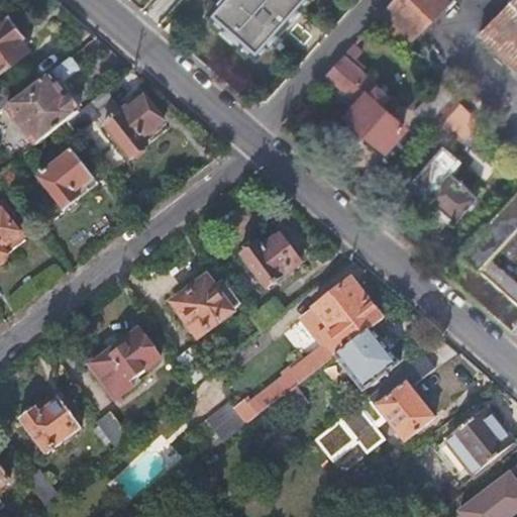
[(218,0),(205,16),(254,62),(309,0),(218,0)]
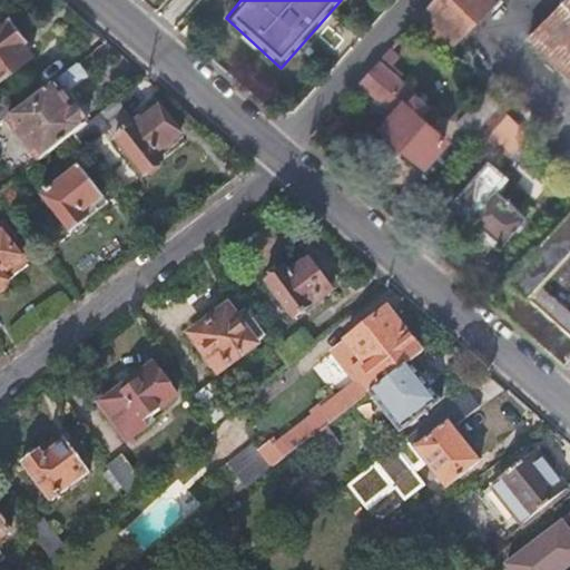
[(432,0),(415,21),(446,53),(494,3),(490,0),(432,0)]
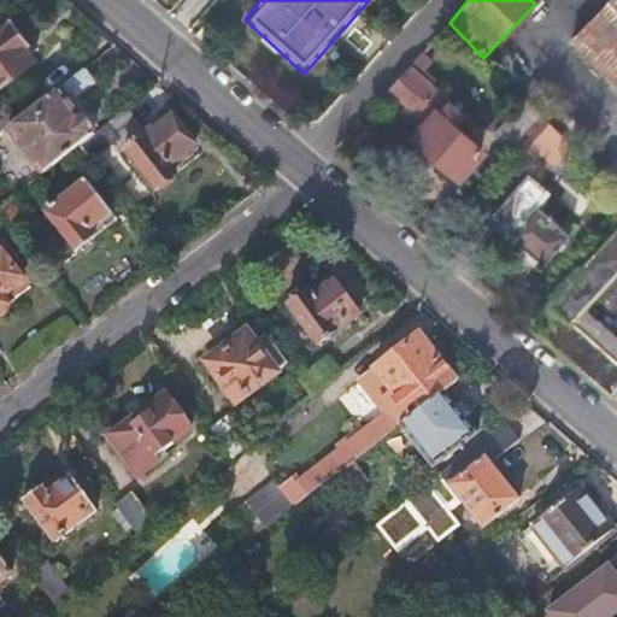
[(616,0),(611,0),(570,45),(616,88),(616,0)]
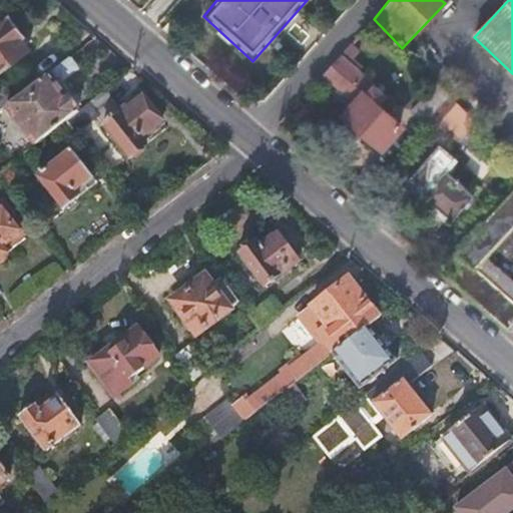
[(9,20),(0,26),(0,71),(27,51),(18,39),(20,35),(9,20)]
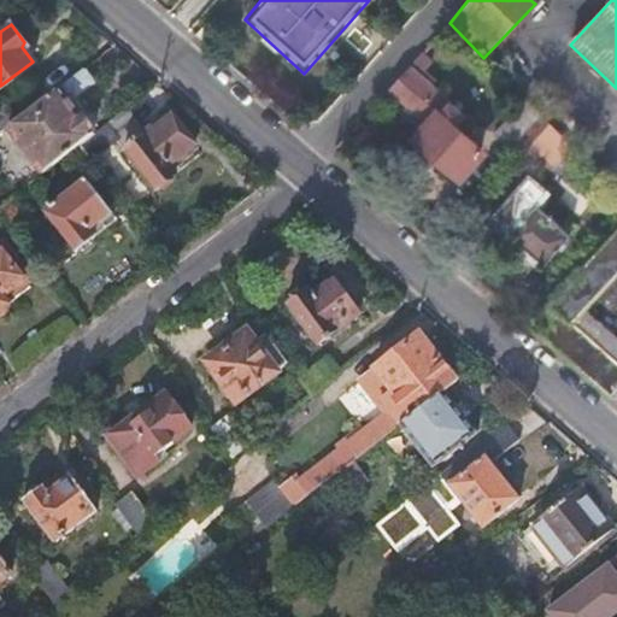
[(200,36),(217,52),(225,41),(209,27),(200,36)]
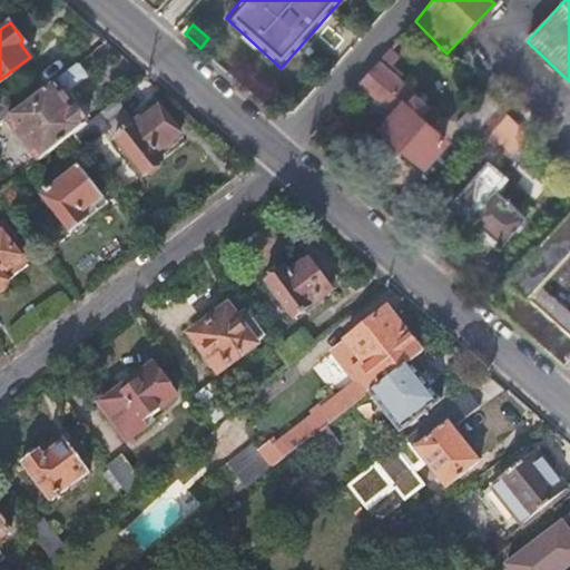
[(390,50),(362,80),(397,111),(385,126),(424,163),(443,140),(419,118),(430,106),(399,77),(402,71),(394,65),(399,58),(390,50)]
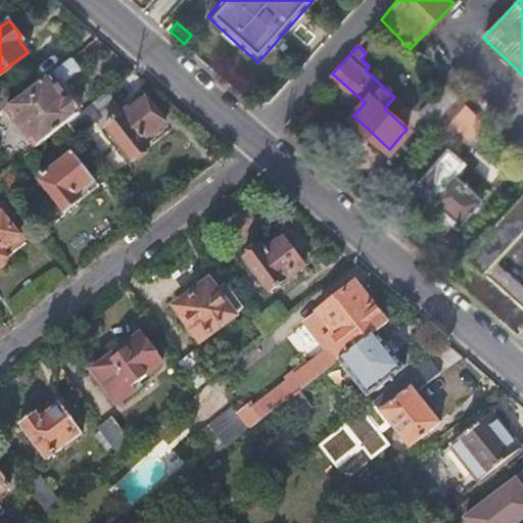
[(81,70),(73,59),(30,92),(7,109),(37,147),(67,124),(80,113),(59,88),(81,70)]
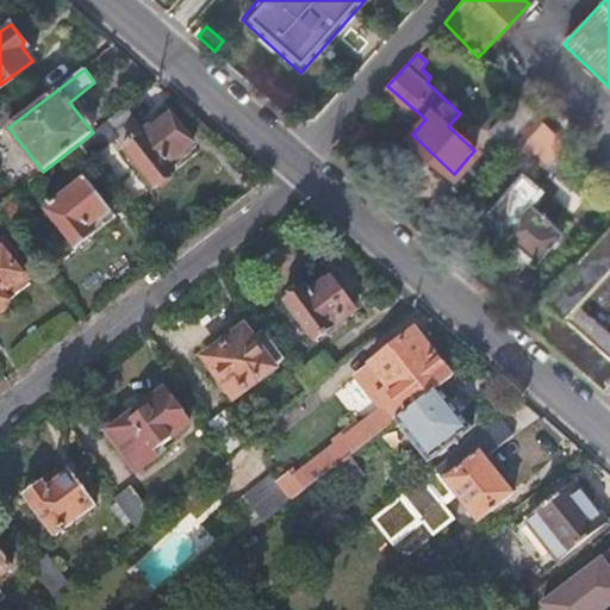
[(0,134),(8,128),(35,107),(24,93),(0,110),(0,134)]
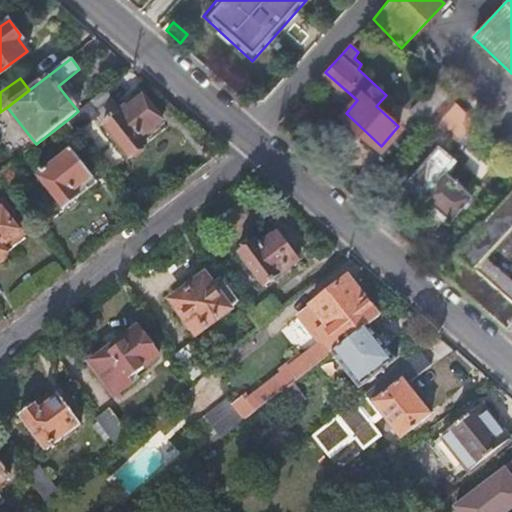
[(410,113),(422,124),(429,115),(448,94),(436,82),(410,113)]
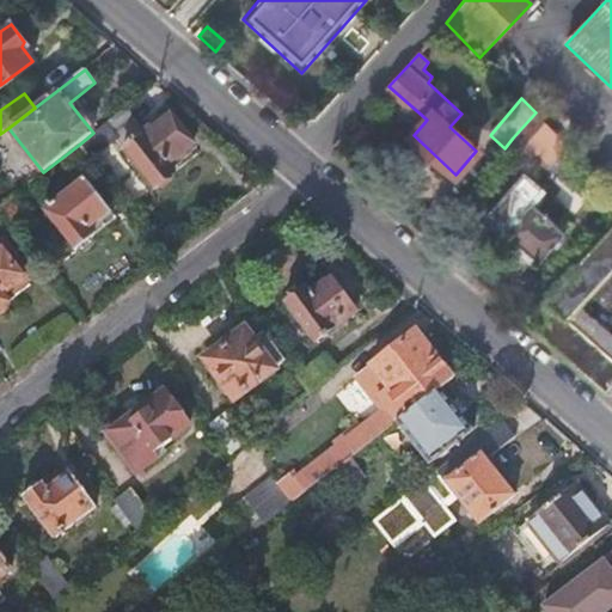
[(126,108),(93,133),(79,145),(99,171),(120,155),(117,153),(123,148),(157,191),(177,177),(171,169),(194,151),(166,116),(145,132),(126,108)]
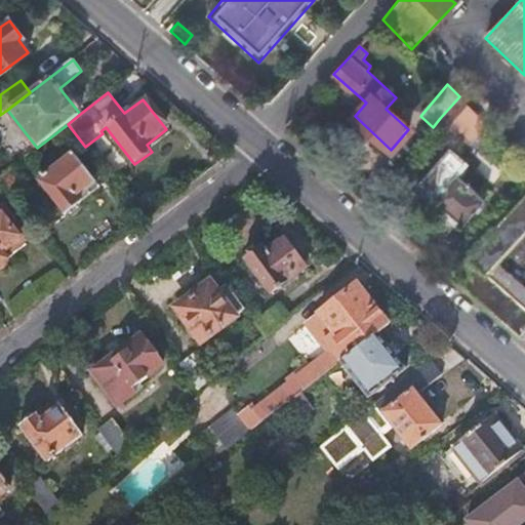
[(459,96),(440,118),(452,129),(456,127),(466,135),(480,119),(459,96)]
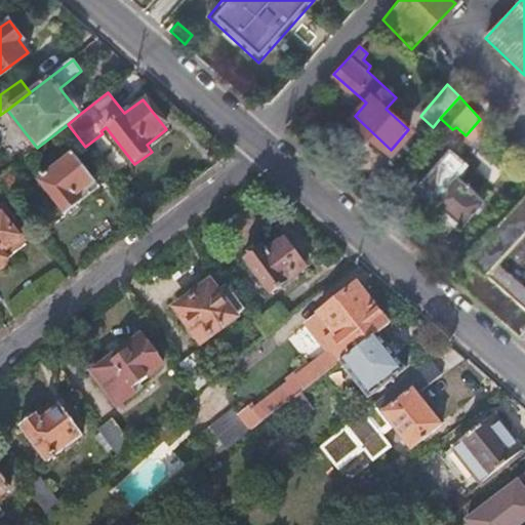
[(413,189),(453,227),(457,220),(461,225),(485,200),(457,174),(467,163),(451,148),(413,189)]
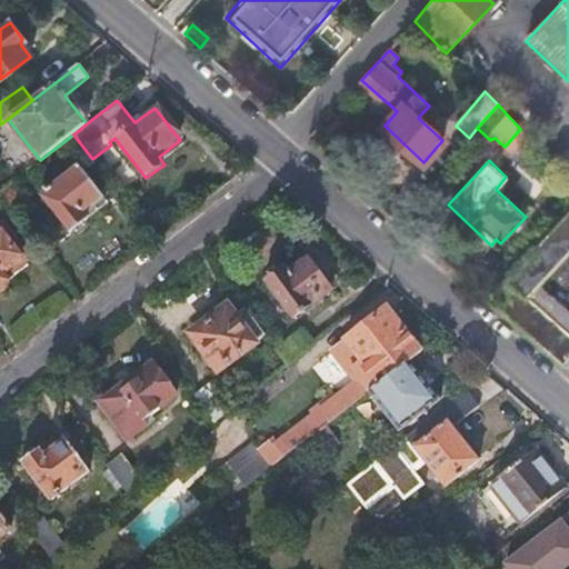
[(79,166),(41,196),(71,235),(88,221),(83,215),(105,198),(79,166)]
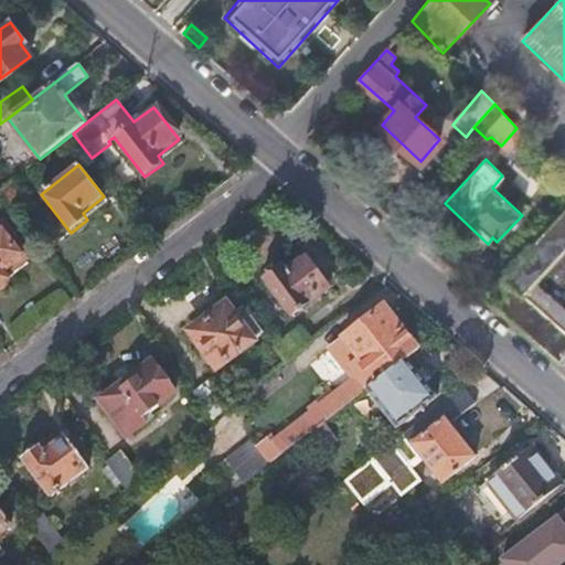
[(564,209),(483,297),(560,362),(564,355),(564,330),(524,295),(564,252),(564,209)]
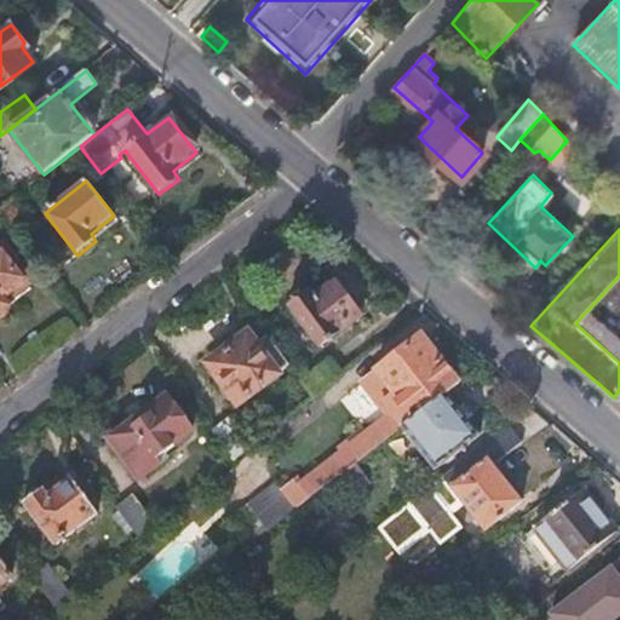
[(4,247),(0,248),(0,316),(13,306),(9,298),(29,281),(4,247)]
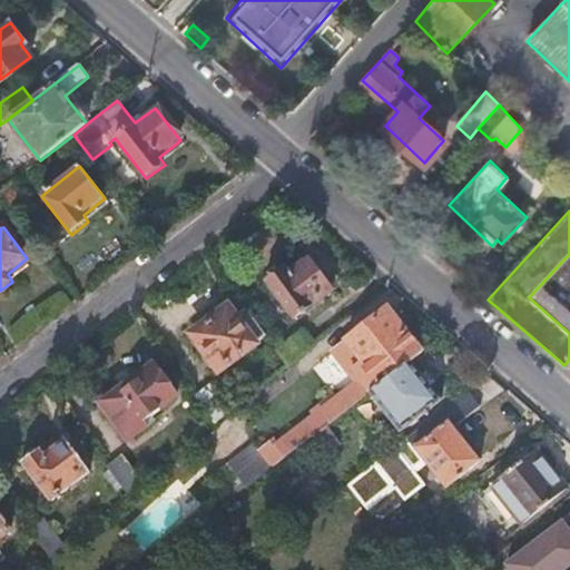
[(264,317),(256,323),(288,365),(311,347),(300,333),(308,325),(300,314),(331,290),(306,257),(287,273),(279,264),(261,278),(288,313),(271,325),(264,317)]
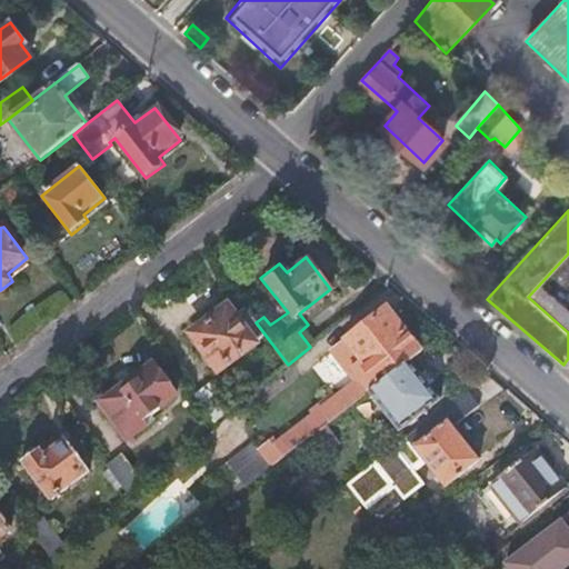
[(219,371),(255,343),(228,308),(192,336),(205,351),(202,355),(212,370),(216,368),(219,371)]
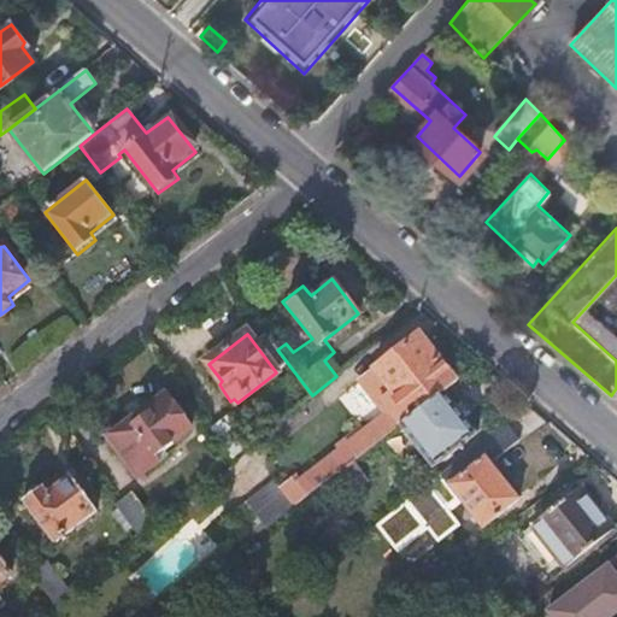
[(418,335),(359,382),(377,405),(388,398),(394,407),(298,481),(309,497),(340,472),(353,462),(399,425),(442,393),(454,382),(418,335)]
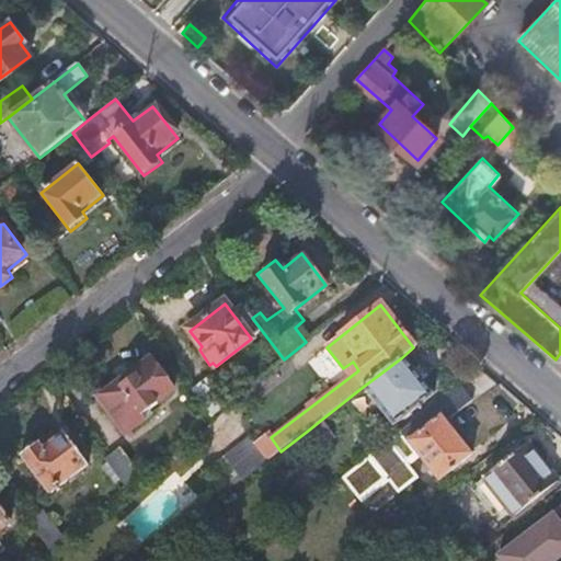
[(432,395),(402,357),(363,387),(393,425),(432,395)]
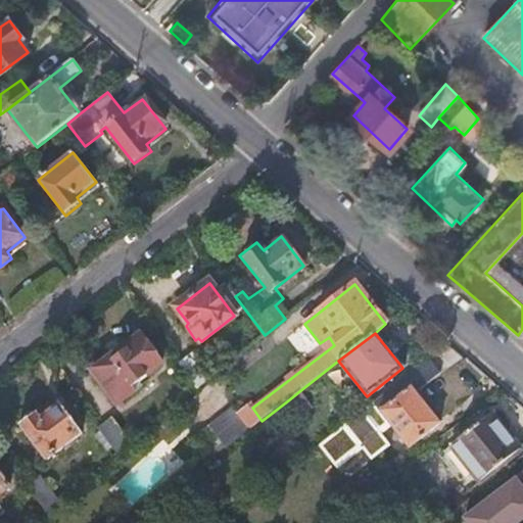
[(138,336),(92,370),(119,407),(136,393),(132,387),(161,367),(138,336)]
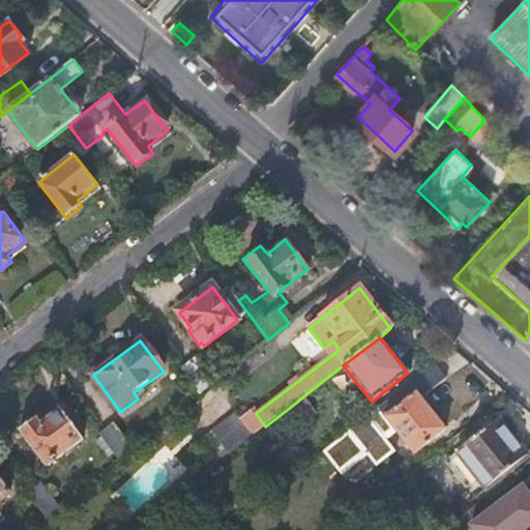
[(196,361),(183,372),(200,394),(213,384),(196,361)]
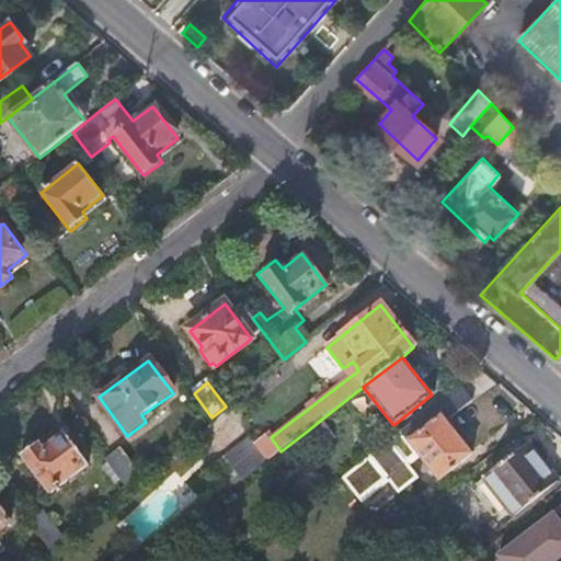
[(398,432),(344,474),(363,496),(385,479),(397,493),(418,478),(405,462),(415,454),(437,480),(472,453),(447,421),(472,399),(459,382),(433,403),(398,432)]
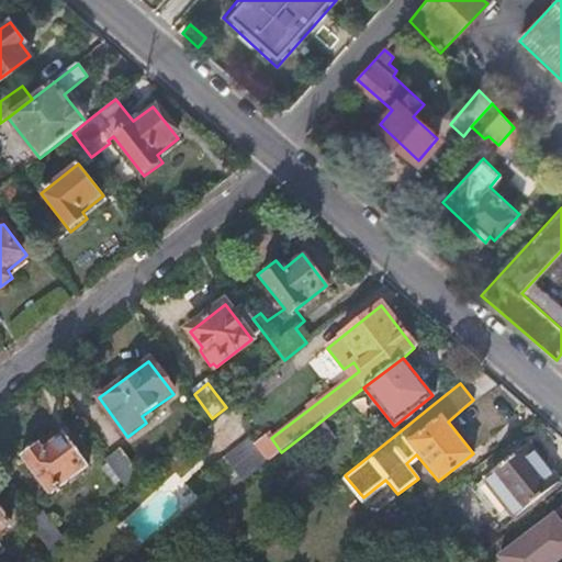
[(322,420),(310,430),(321,445),(334,436),(322,420)]
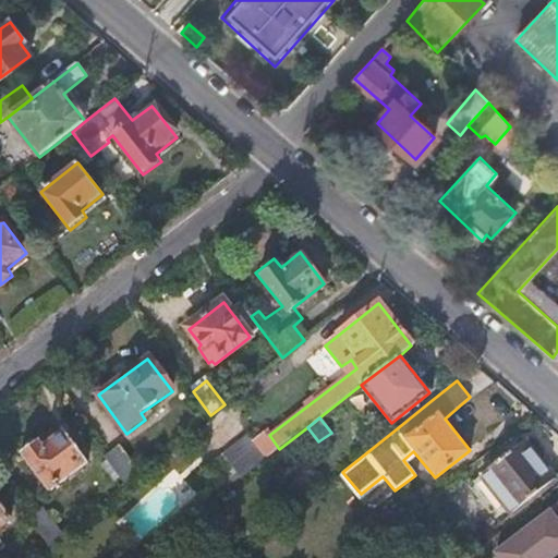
[(37,436),(17,450),(50,492),(89,461),(64,431),(44,446),(37,436)]
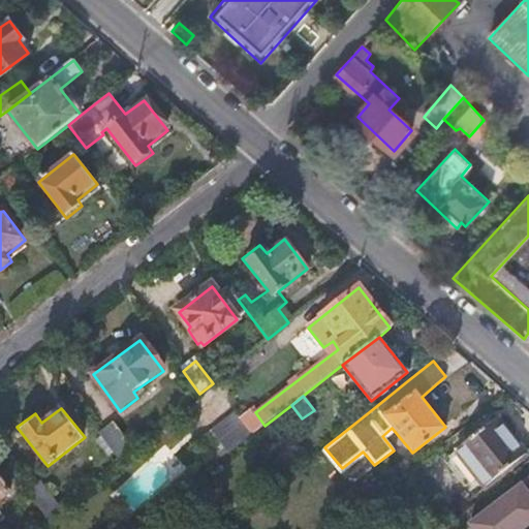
[(229,453),(253,435),(235,412),(211,430),(229,453)]
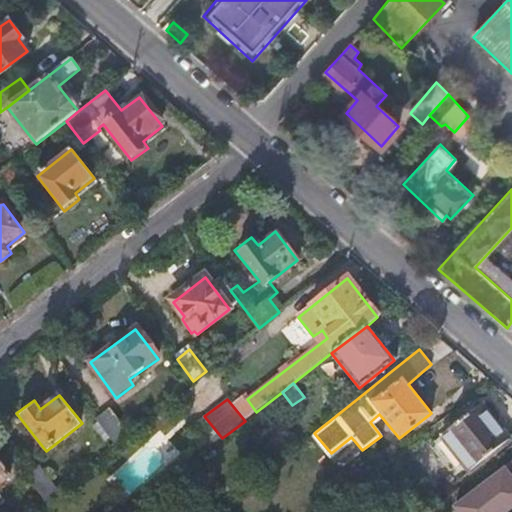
[(487,423),(493,419),(481,405),(428,445),(450,470),(462,462),(470,471),(505,444),(487,423)]
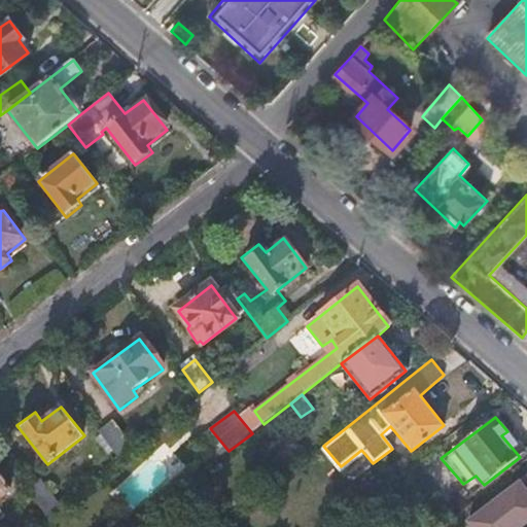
[(120,456),(131,448),(113,426),(103,433),(120,456)]
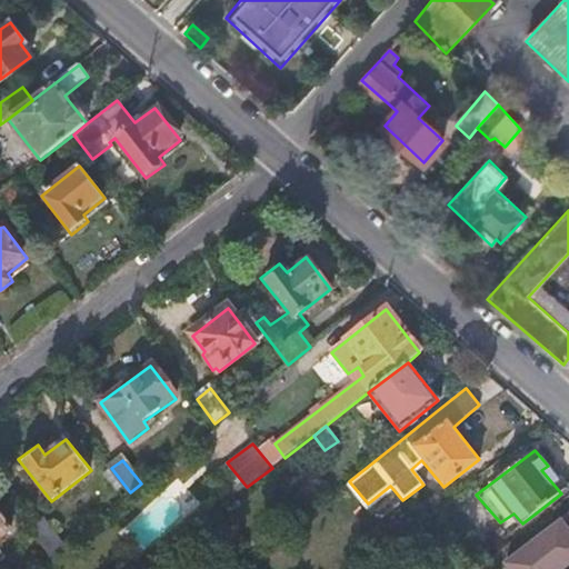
[(567,489),(548,466),(541,470),(561,493),(567,489)]
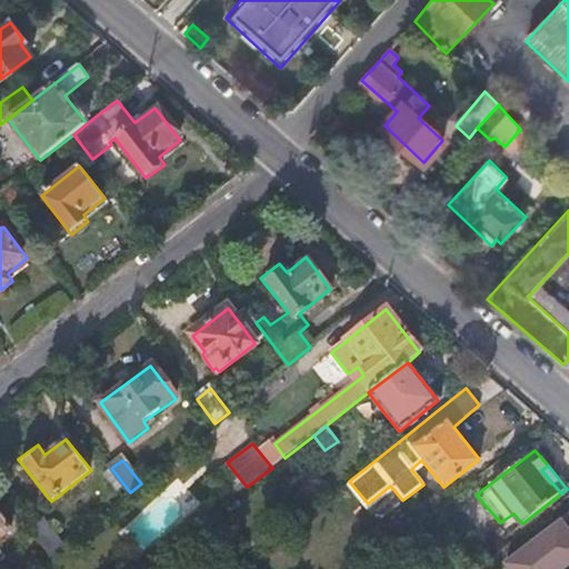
[(178,479),(123,529),(145,551),(199,501),(178,479)]
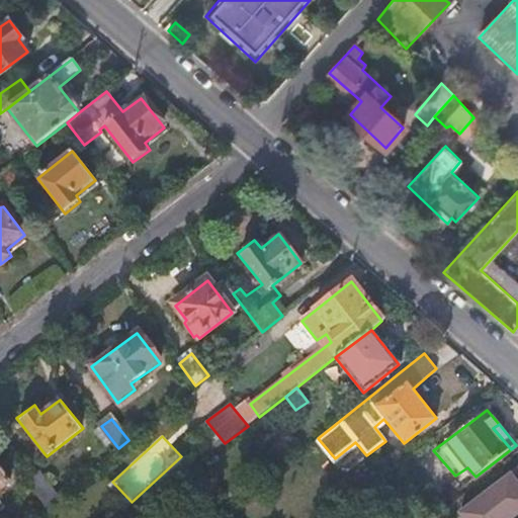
[(517,459),(484,487),(508,517),(510,517),(517,512),(517,459)]
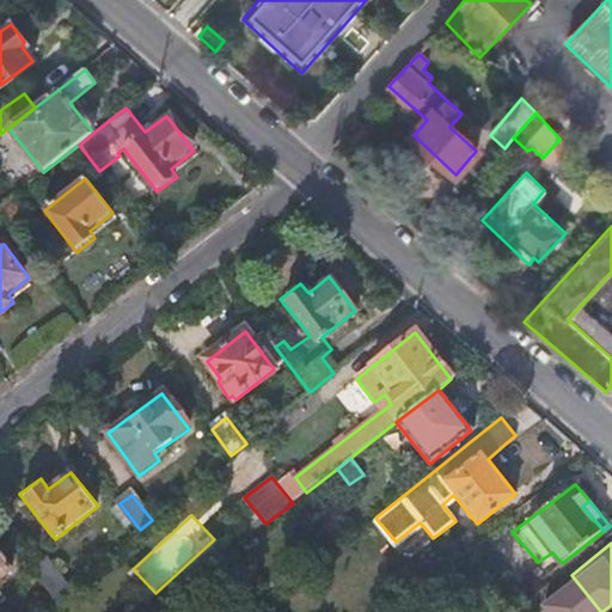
[(31,571),(51,599),(67,587),(47,561),(31,571)]
